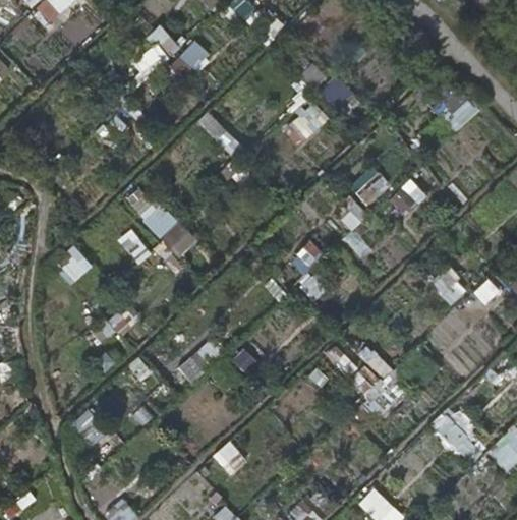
[(80,0),(51,0),(44,7),(57,22),(81,1),(80,0)]
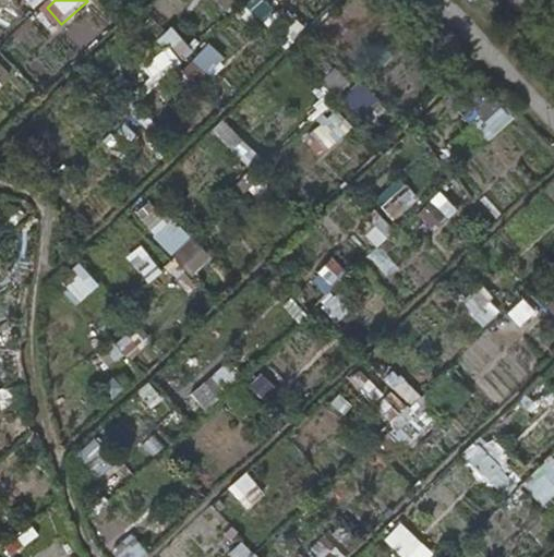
[(207,43),(190,60),(207,76),(225,59),(207,43)]
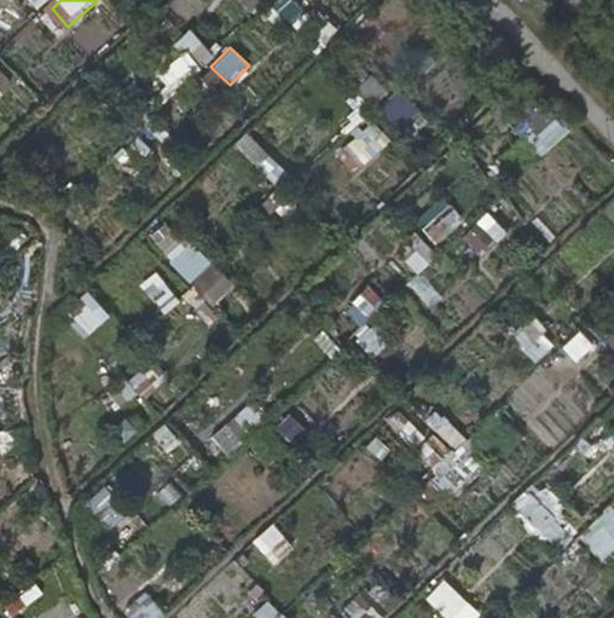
[(0,63),(0,102),(22,86),(3,62),(0,63)]
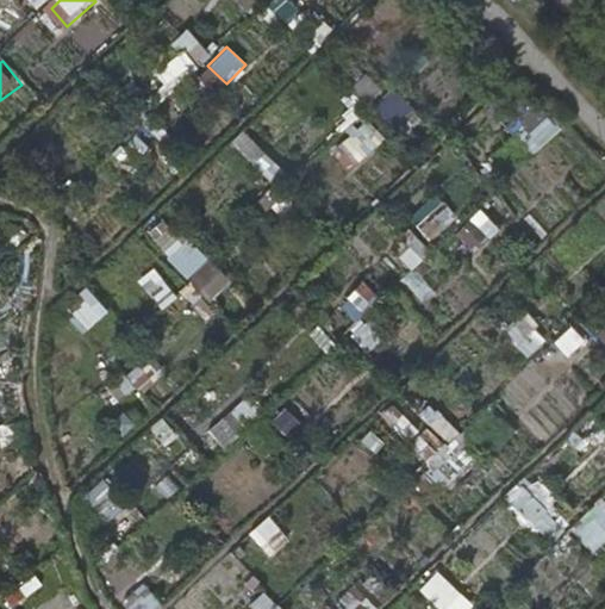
[(367,106),(382,91),(365,74),(350,89),(367,106)]
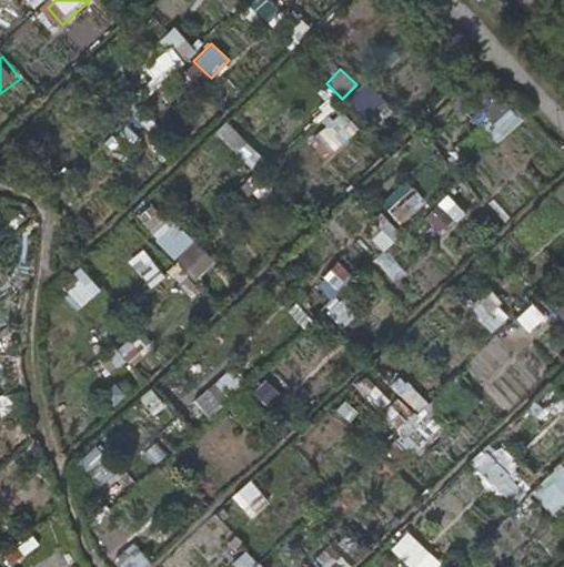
[(364,119),(385,101),(368,82),(348,100),(364,119)]
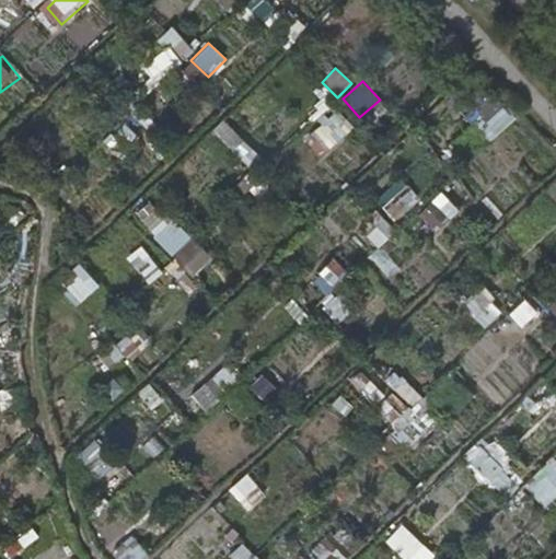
[(311,119),(316,123),(305,142),(328,156),(349,120),(320,103),(311,119)]
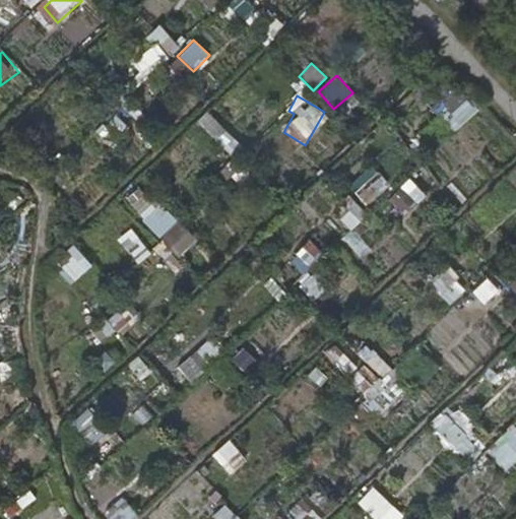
[(370,166),(348,188),(368,207),(390,186),(370,166)]
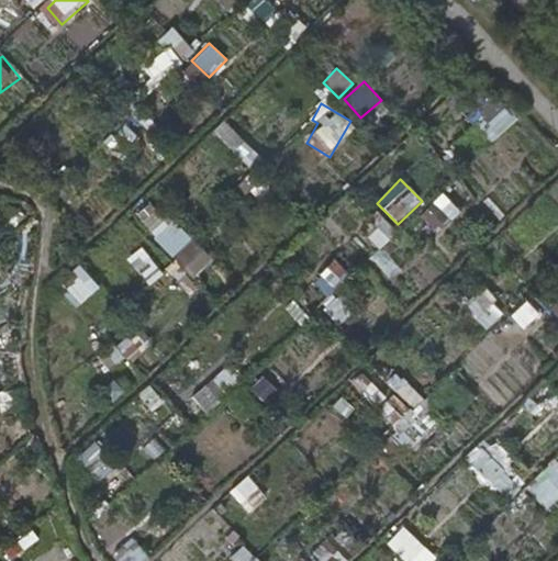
[(439,193),(420,221),(438,235),(459,209),(439,193)]
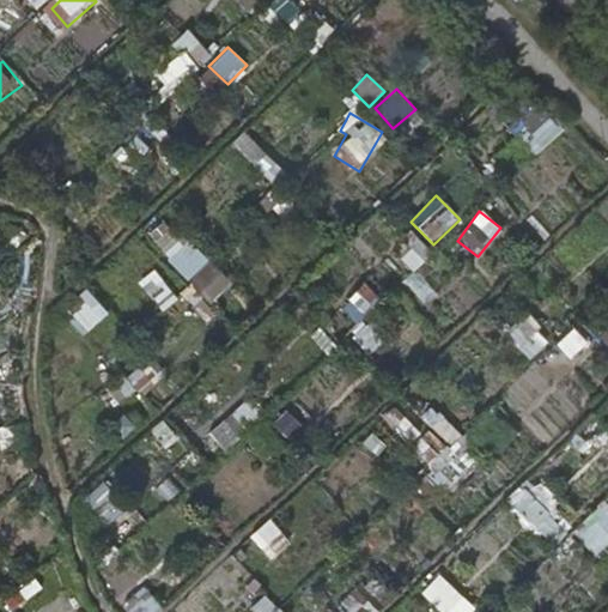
[(164,219),(145,241),(212,303),(232,283),(164,219)]
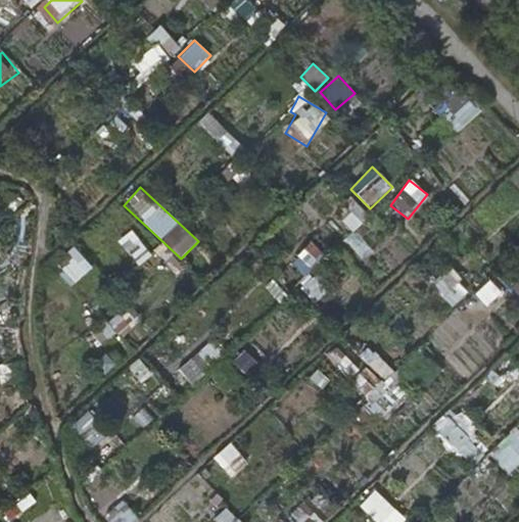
[(347,199),(338,223),(358,231),(367,207),(347,199)]
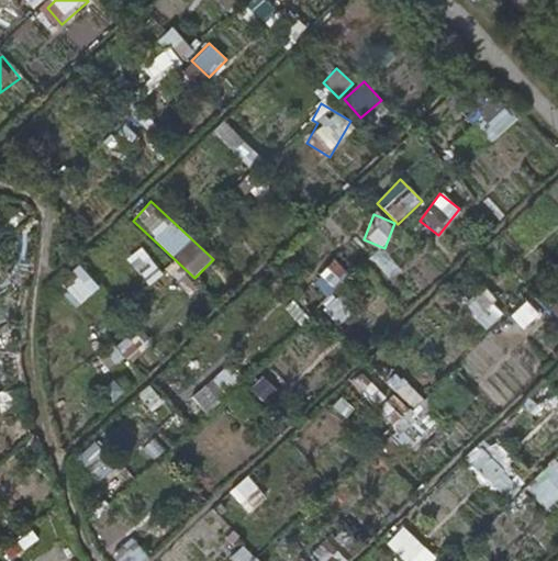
[(145,246),(129,255),(145,287),(162,277),(145,246)]
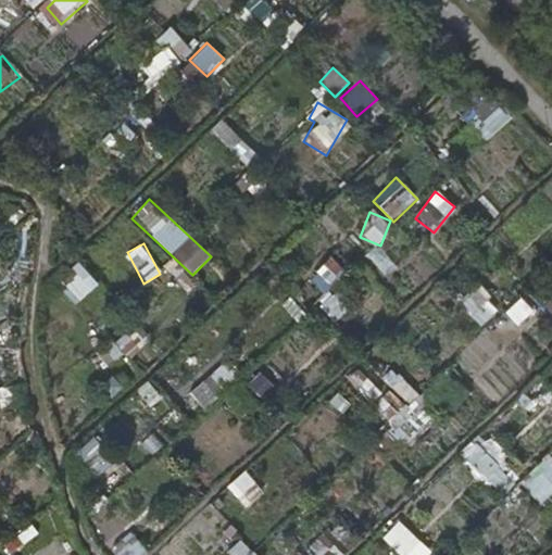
[(326,256),(310,282),(329,294),(346,268),(326,256)]
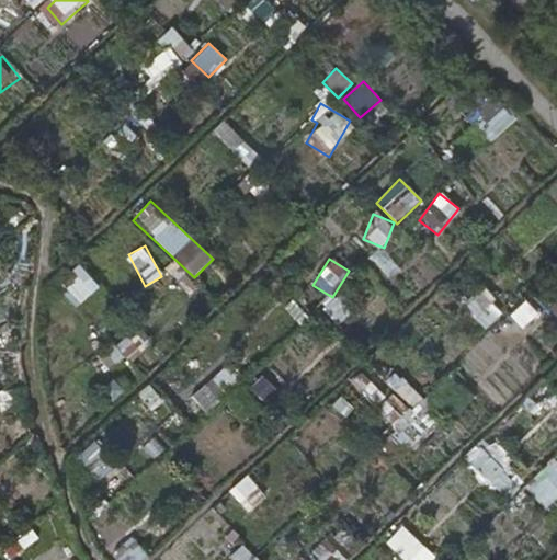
[(484,289),(466,308),(489,330),(507,311),(484,289)]
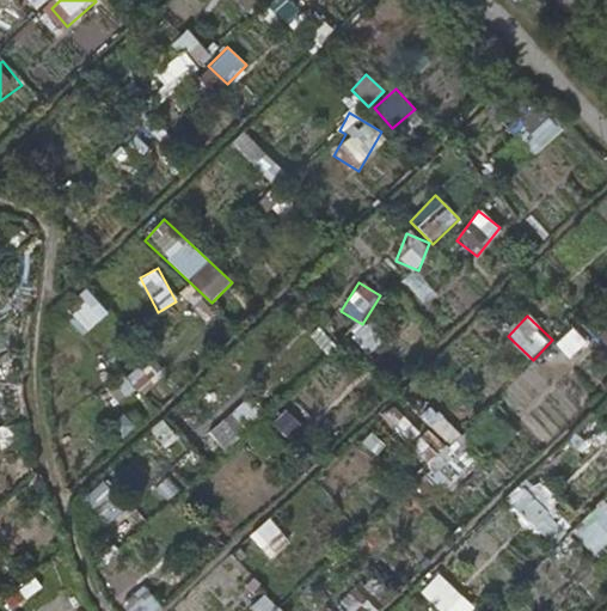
[(371,322),(351,336),(362,352),(382,337),(371,322)]
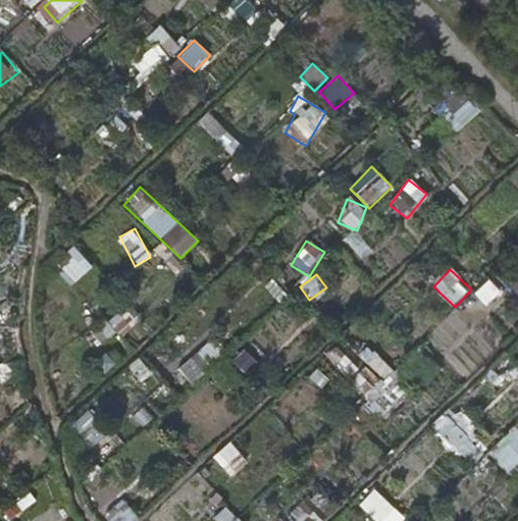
[(487,303),(500,289),(488,278),(476,293),(487,303)]
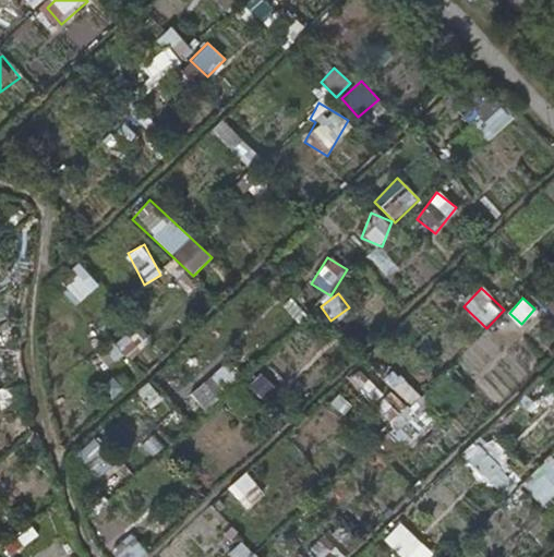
[(142,327),(117,339),(125,356),(151,343),(142,327)]
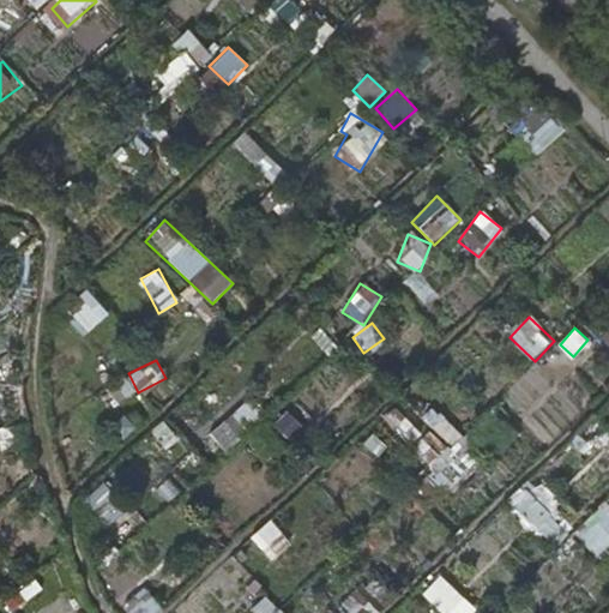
[(528,373),(512,401),(535,414),(550,386),(528,373)]
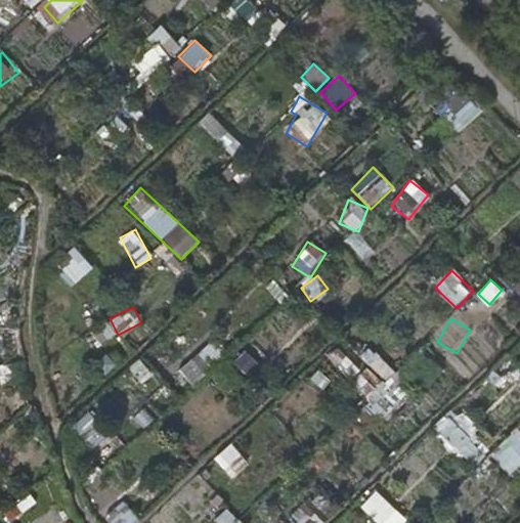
[(245,352),(234,365),(250,377),(260,364),(245,352)]
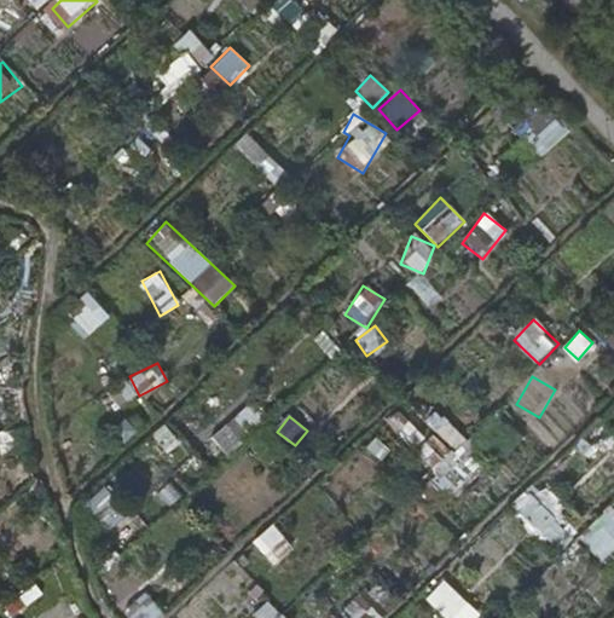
[(436,480),(453,498),(471,480),(455,463),(436,480)]
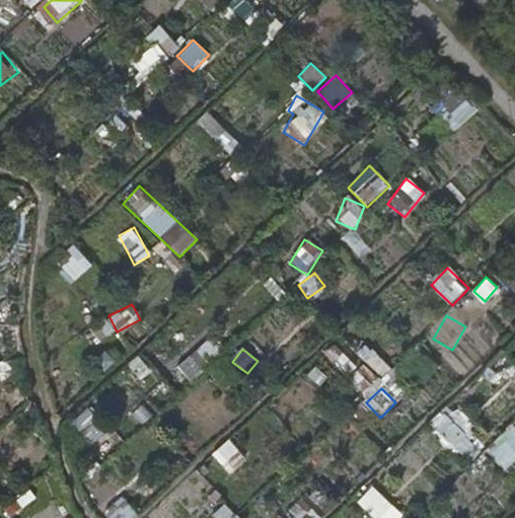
[(443,416),(432,427),(467,460),(479,449),(443,416)]
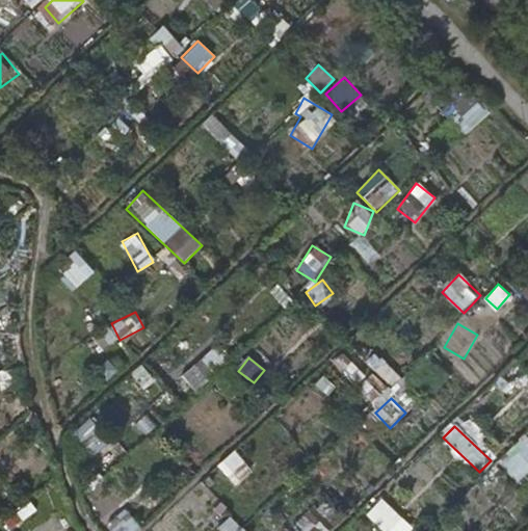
[(105,524),(109,530),(140,530),(126,509),(105,524)]
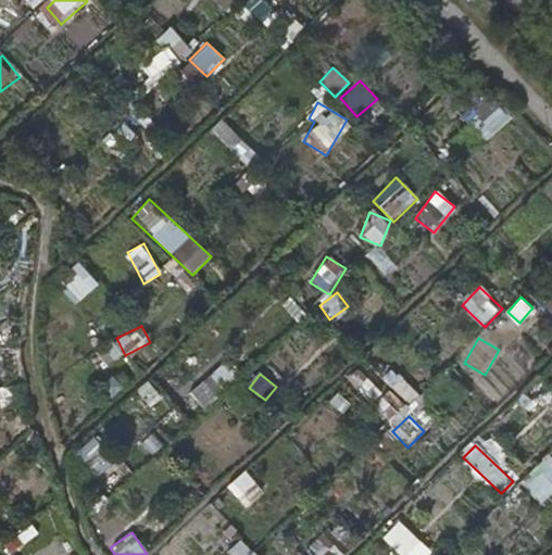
[(252,554),(245,540),(230,549),(234,554),(252,554)]
